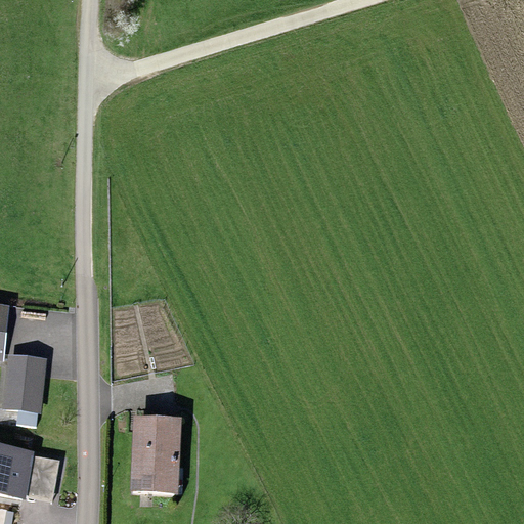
[(0,359),(3,360),(8,307),(0,306),(0,359)]
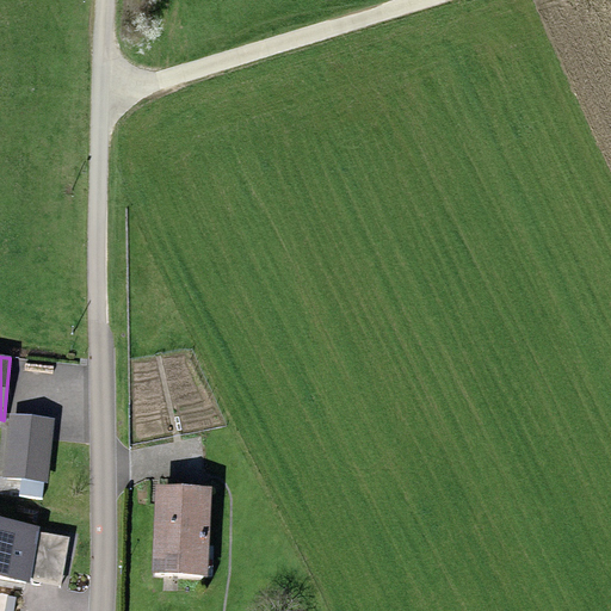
[(12,417),(5,480),(43,483),(50,421),(12,417)]
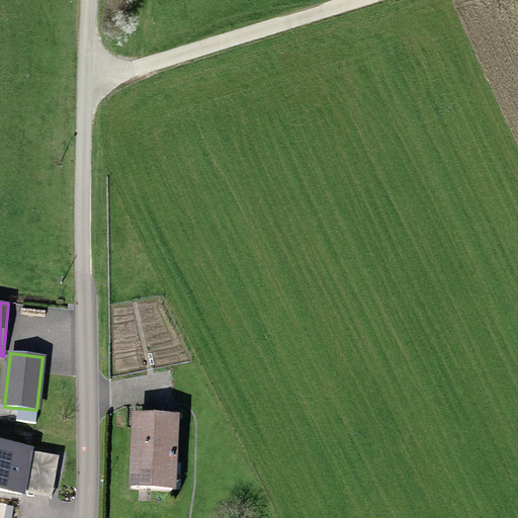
[(132,421),(131,491),(175,492),(177,423),(132,421)]
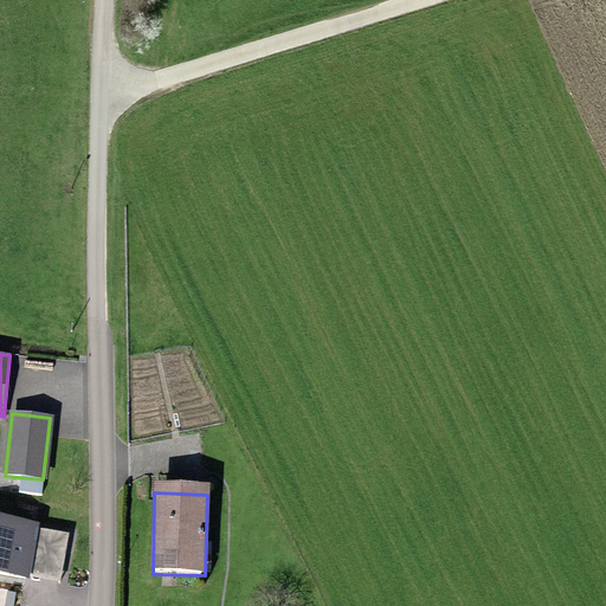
[(0,573),(26,578),(32,546),(65,552),(69,534),(34,528),(36,522),(0,516),(0,573)]
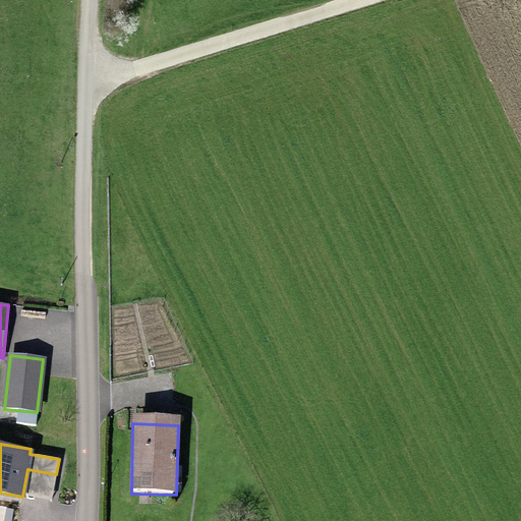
[(27,469),(22,497),(52,502),(56,474),(27,469)]
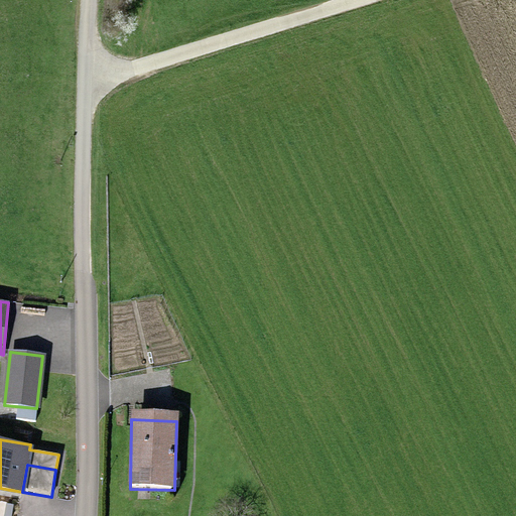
All buildings are outlined.
